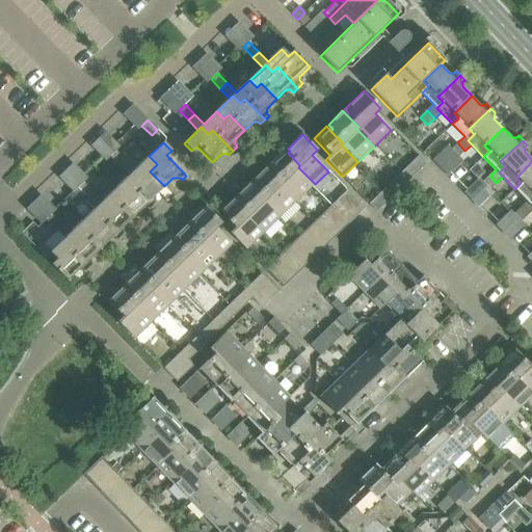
[(464,151),(457,142),(451,150),(458,157),(464,151)]
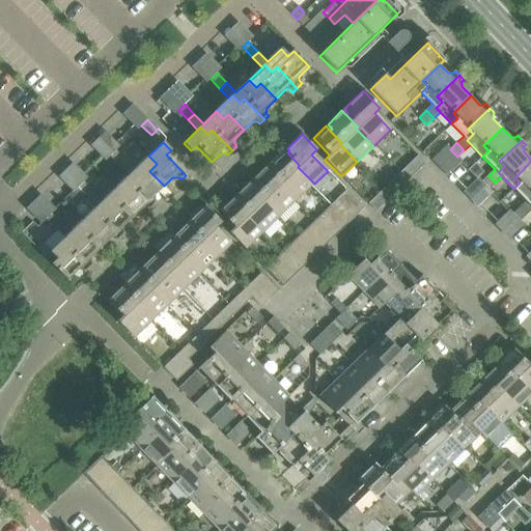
[(299,165),(287,152),(285,150),(271,165),(273,167),(271,169),(282,180),(281,183),(298,200),(314,184),(298,167),(299,165)]
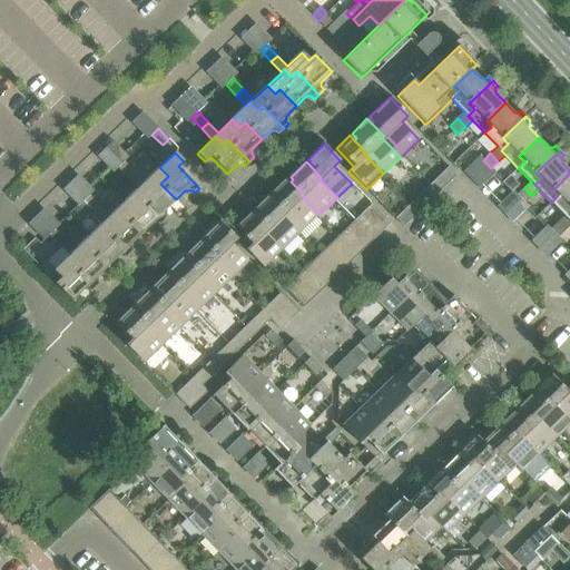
[(134,173),(124,163),(117,169),(127,179),(134,173)]
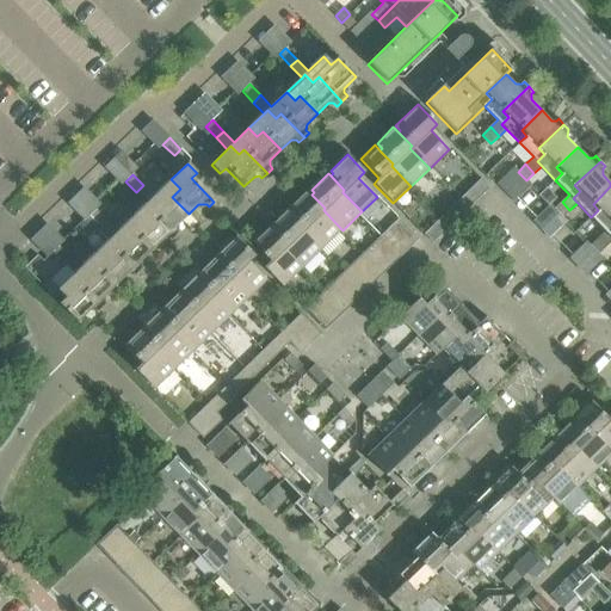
[(189,214),(172,197),(180,189),(171,179),(154,196),(143,185),(136,192),(147,203),(150,199),(159,209),(154,215),(176,238),(180,233),(179,230),(179,224),(189,214)]
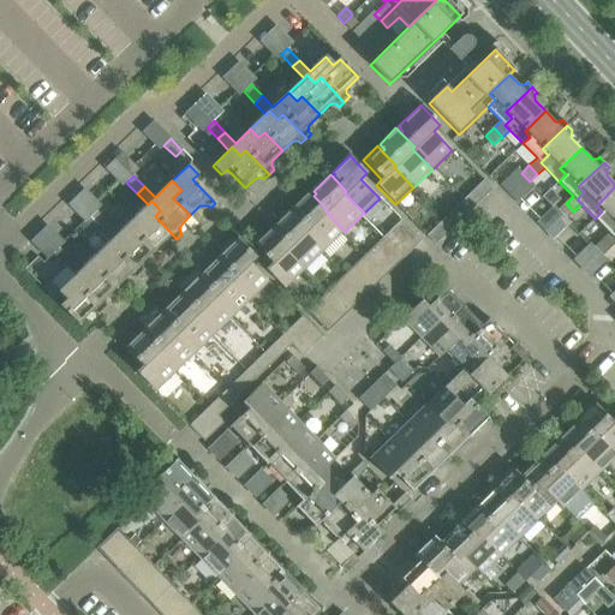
[(473,209),(493,191),(483,181),(465,199),(473,209)]
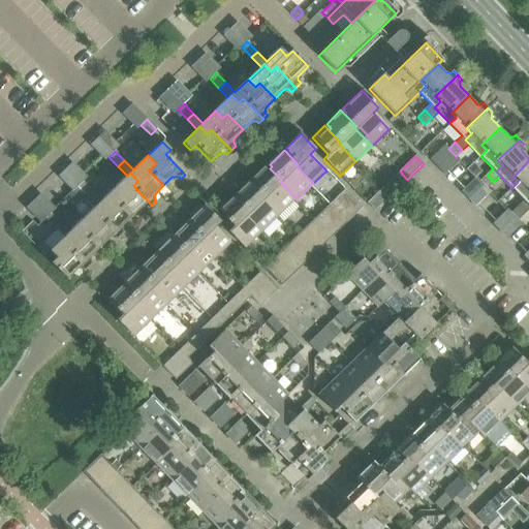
[(528,193),(528,192),(528,191),(528,161),(514,177),(518,182),(511,188),(524,200),(517,207),(524,214),(528,209),(528,205),(527,204),(528,201),(528,193)]
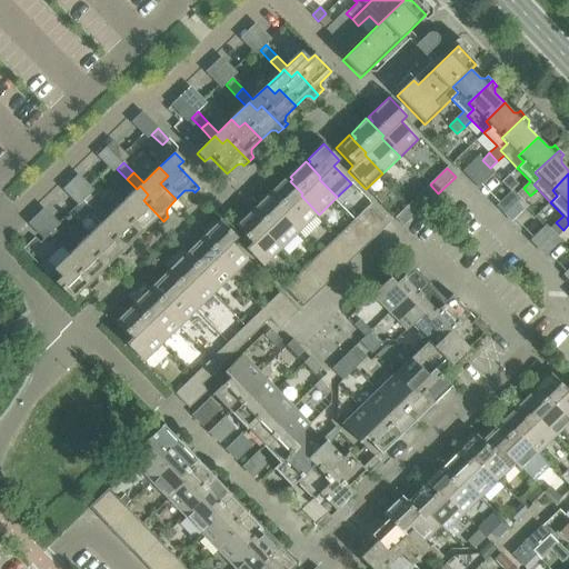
[(319,215),(301,196),(302,193),(290,181),(288,179),(272,193),(275,196),(272,198),(285,211),(283,212),(301,231),(319,215)]
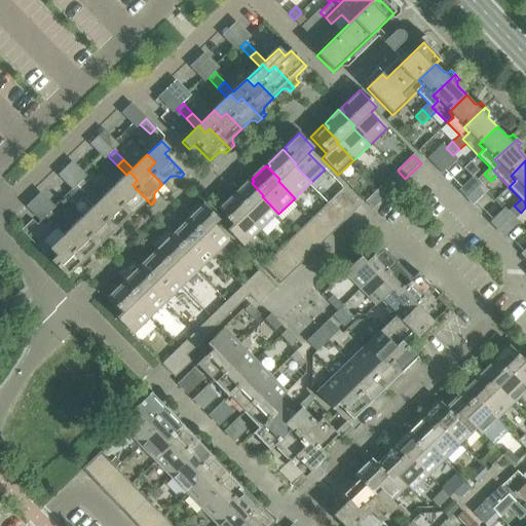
[(389,194),(405,179),(398,171),(381,186),(389,194)]
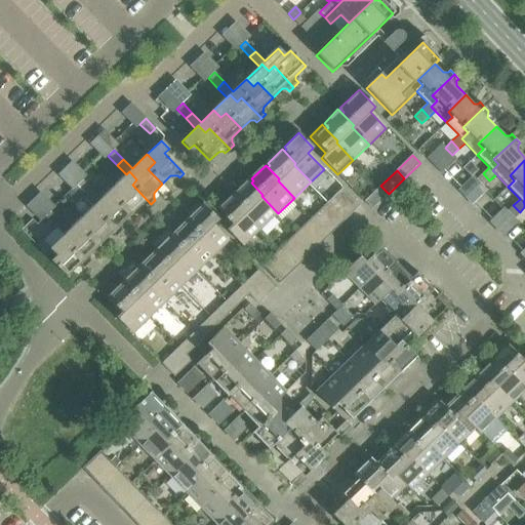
[(151,204),(132,185),(136,179),(129,171),(126,174),(113,187),(121,195),(116,200),(130,215),(139,206),(146,206),(147,208),(151,204)]
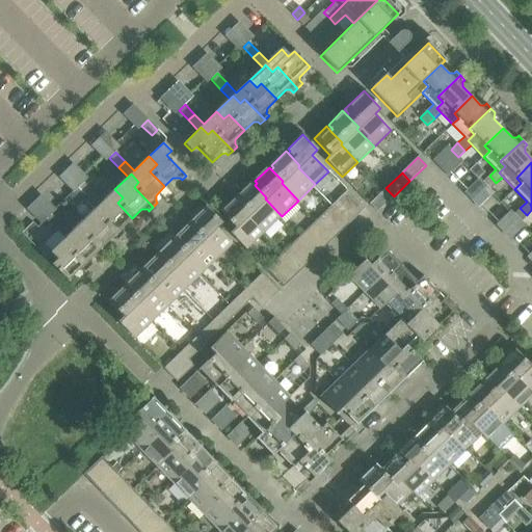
[(496,183),(489,176),(482,182),(489,189),(496,183)]
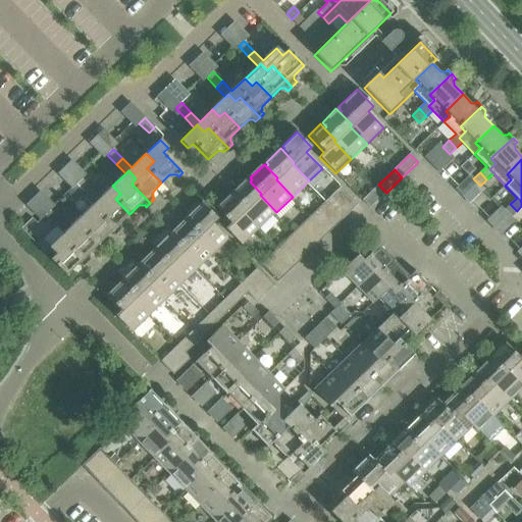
[(90,189),(81,179),(75,186),(85,195),(90,189)]
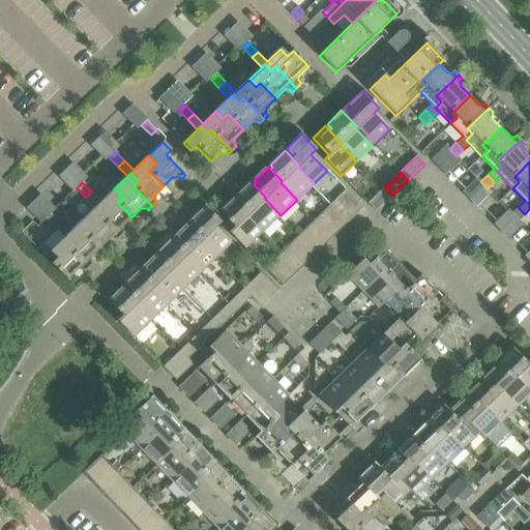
[(281,215),(264,198),(265,197),(254,184),(252,182),(237,197),(239,199),(237,201),(248,212),(247,214),(264,232),(281,215)]
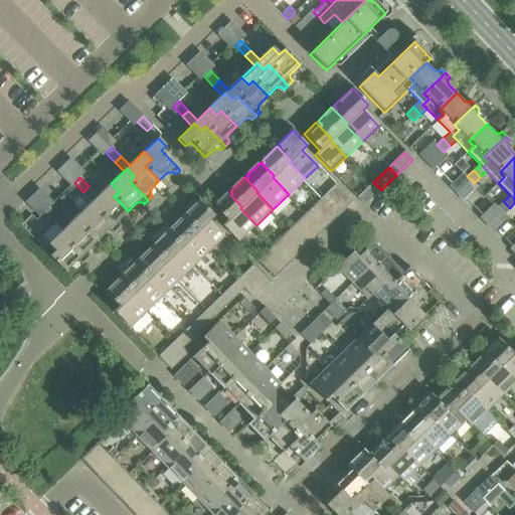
[(364,206),(381,190),(373,182),(356,198),(364,206)]
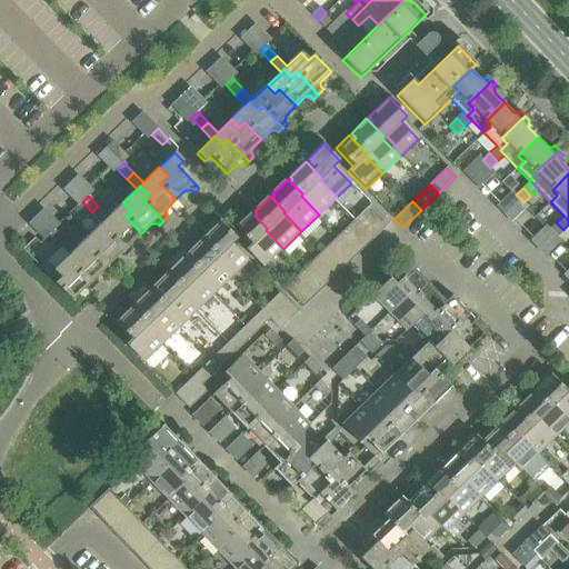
[(141,233),(126,217),(131,211),(122,202),(108,217),(98,206),(92,212),(102,222),(106,220),(113,228),(108,233),(129,255),(135,250),(132,248),(132,242),(141,233)]
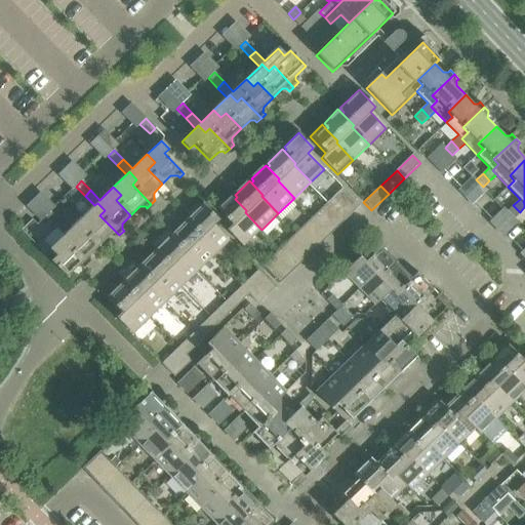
[(359,205),(342,189),(334,196),(352,213),(359,205)]
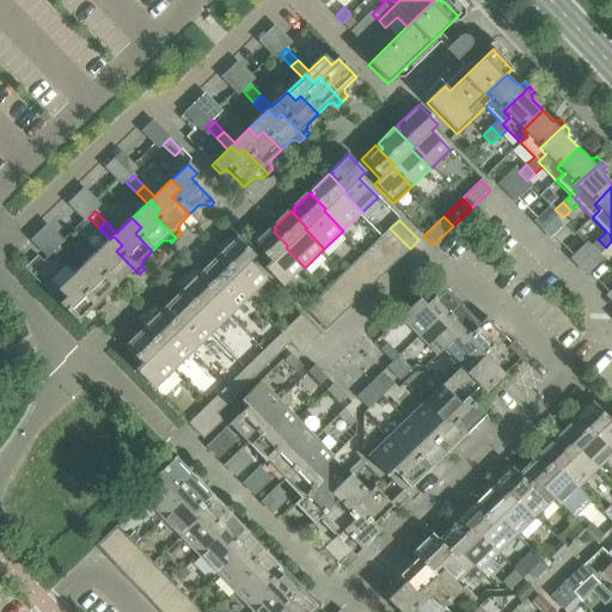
[(305,268),(286,248),(287,245),(274,232),(271,228),(252,248),(270,264),(265,270),(283,288),(305,268)]
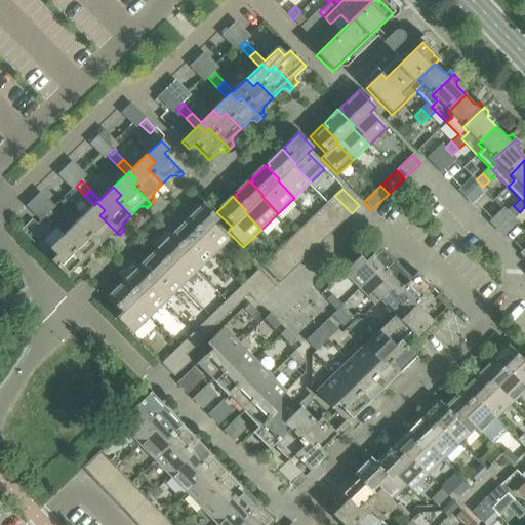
[(352,213),(334,196),(326,204),(344,221),(352,213)]
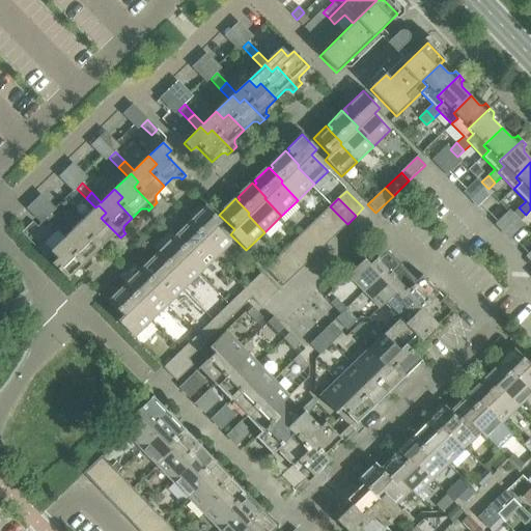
[(120,238),(101,218),(106,213),(99,205),(95,207),(82,221),(90,228),(84,234),(100,250),(108,242),(115,241),(116,243),(120,238)]
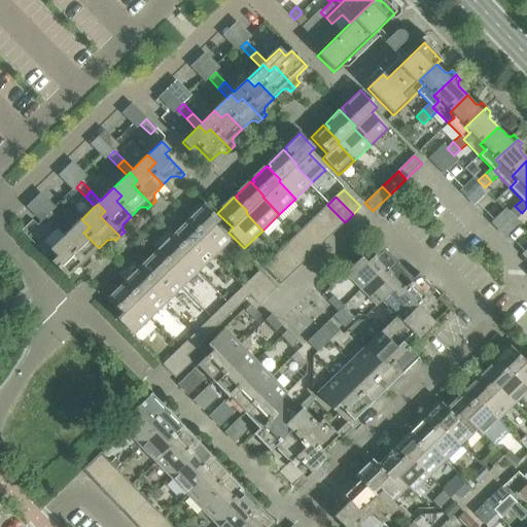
[(231,243),(214,226),(218,222),(202,205),(187,219),(189,221),(187,223),(202,237),(200,239),(216,256),(231,243)]
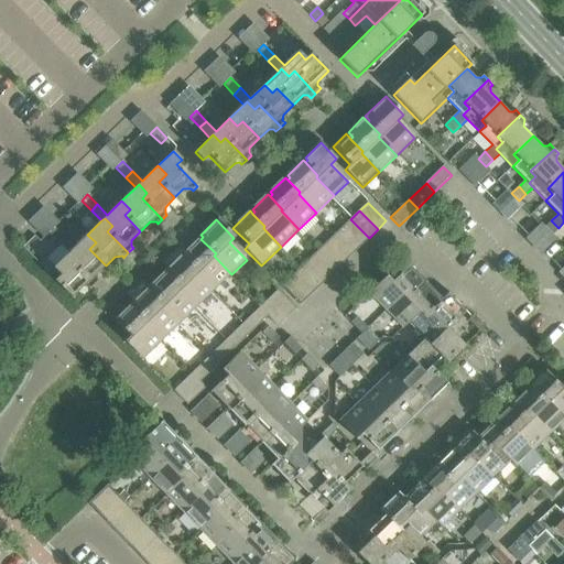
[(369,238),(350,219),(343,227),(360,246),(369,238)]
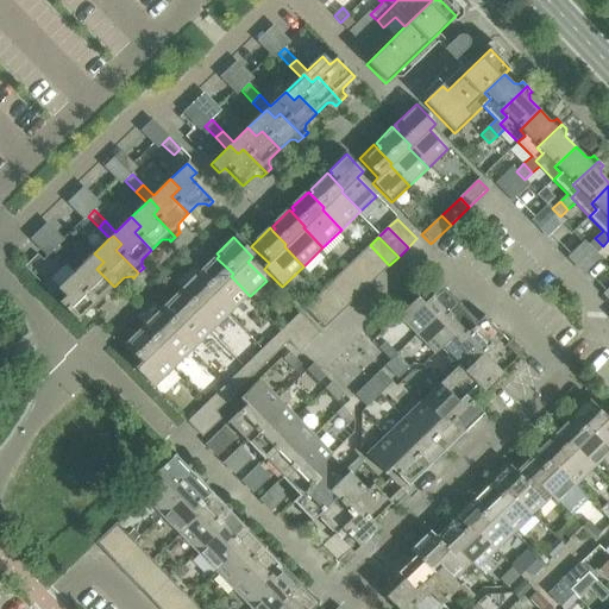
[(603,246),(595,238),(588,245),(596,253),(603,246)]
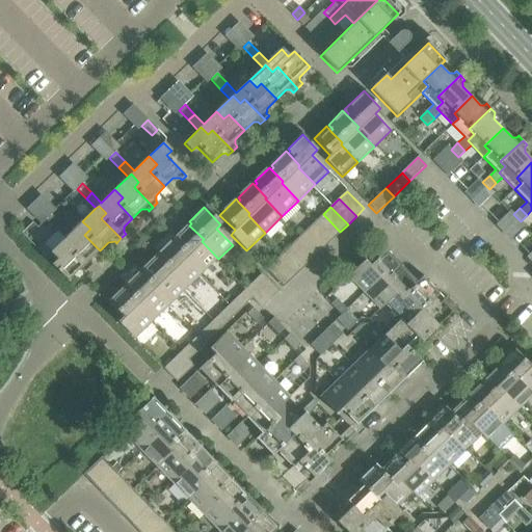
[(60,224),(51,214),(45,219),(54,230),(60,224)]
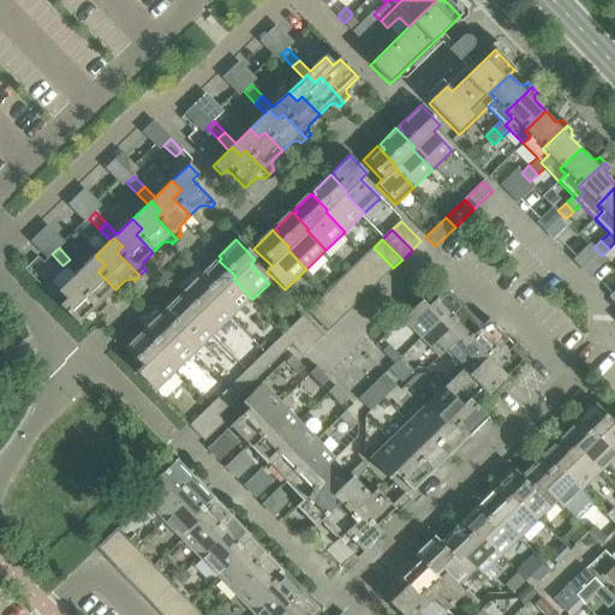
[(393,268),(374,248),(364,257),(383,278),(393,268)]
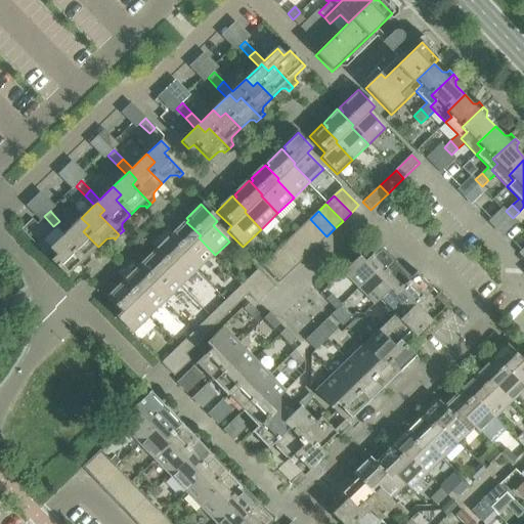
[(98,247),(83,231),(89,225),(81,218),(69,230),(59,221),(53,226),(62,235),(66,232),(74,241),(68,246),(87,266),(91,262),(90,260),(90,255),(98,247)]
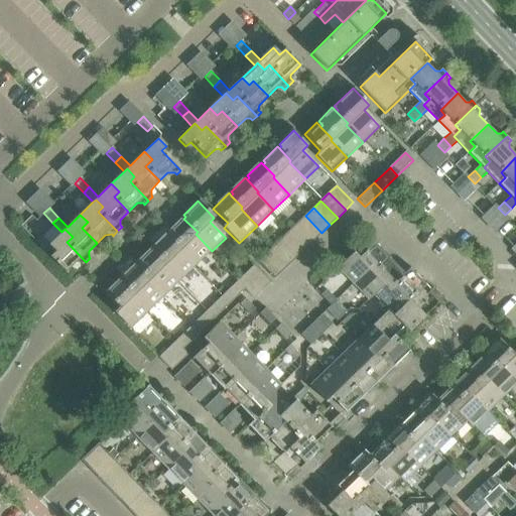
[(212,251),(196,234),(198,232),(183,219),(181,216),(168,229),(170,232),(168,234),(181,247),(180,249),(197,266),(212,251)]
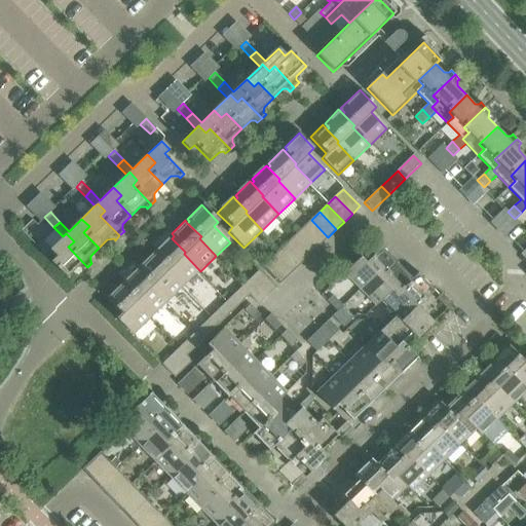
[(328,237),(311,220),(303,228),(320,245),(328,237)]
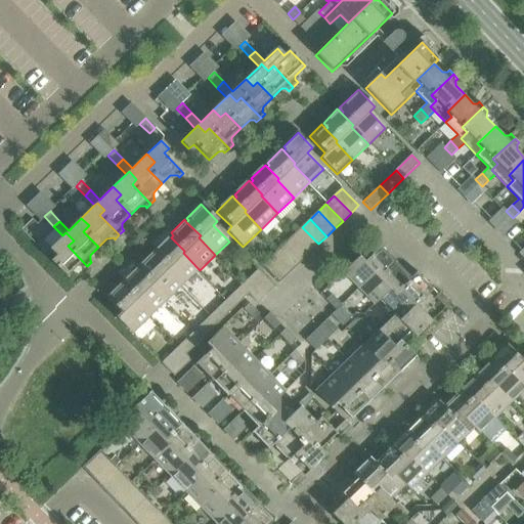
[(318,244),(302,227),(294,234),(310,252),(318,244)]
